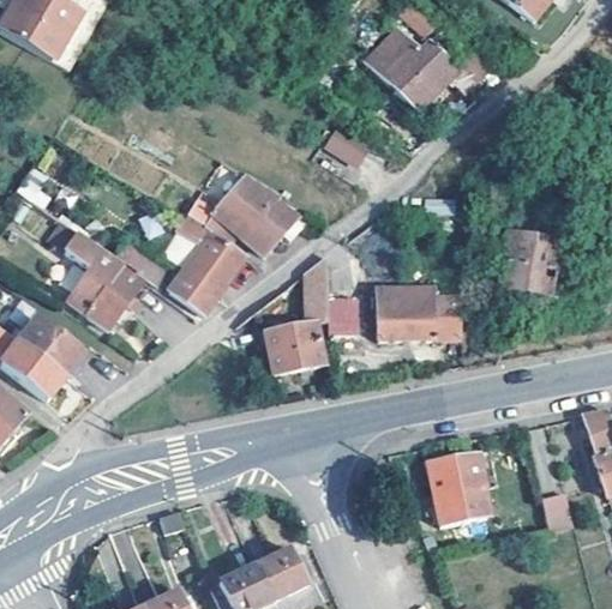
[(18,0),(13,8),(1,30),(27,46),(52,60),(83,8),(70,1),(67,0),(18,0)]
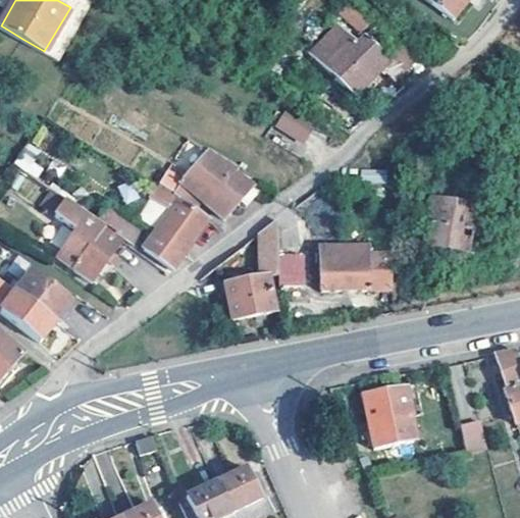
[(369,18),(352,0),(346,0),(341,6),(361,27),(369,18)]
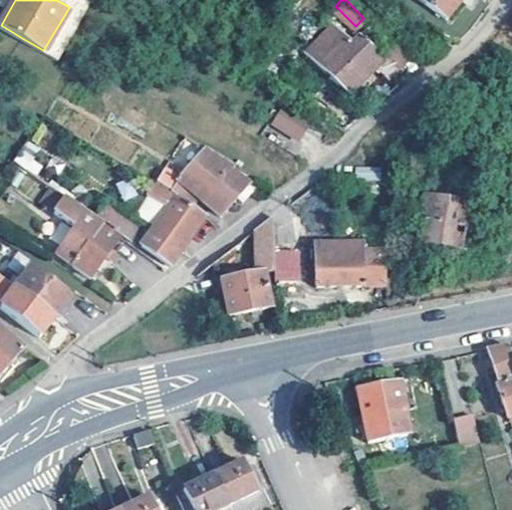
[(420,0),(443,17),(456,0),(420,0)]
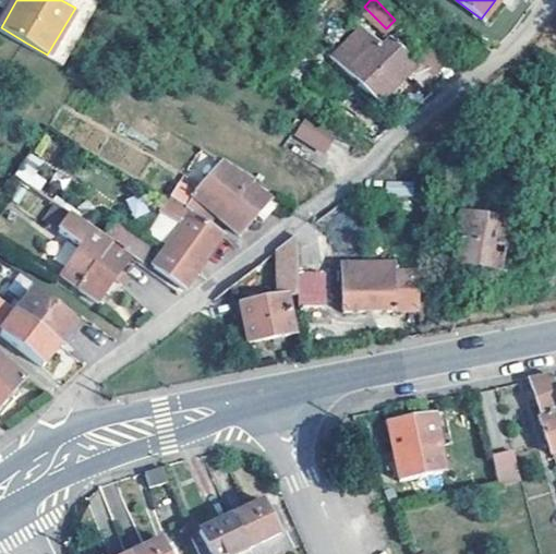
[(12,8),(7,4),(0,15),(0,26),(1,27),(12,8)]
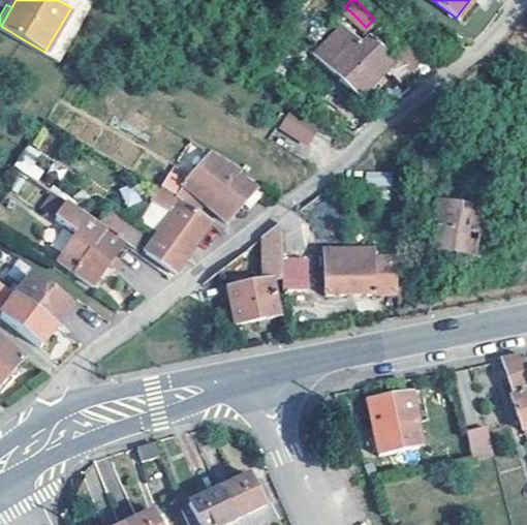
[(363,39),(344,20),(314,50),(359,94),(388,66),(400,81),(409,71),(393,54),(370,32),(363,39)]
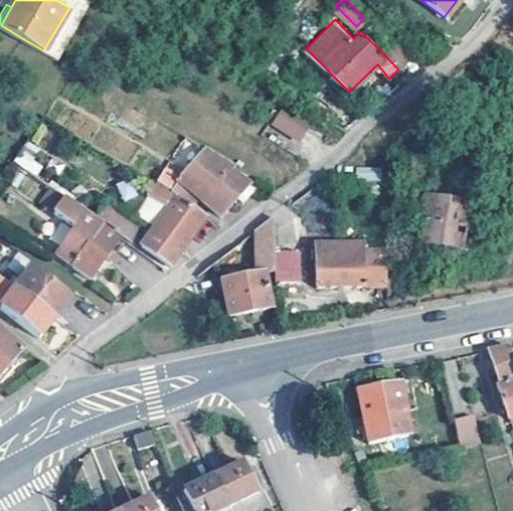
[(417,52),(401,35),(382,52),(398,69),(417,52)]
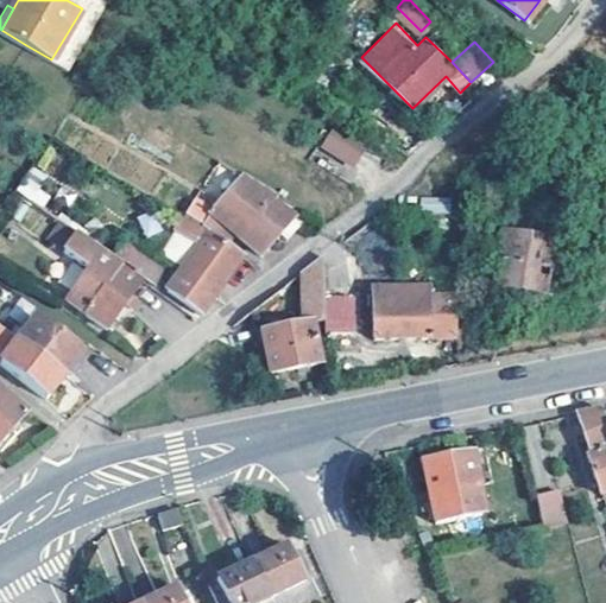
[(334,131),(323,145),(351,164),(360,150),(334,131)]
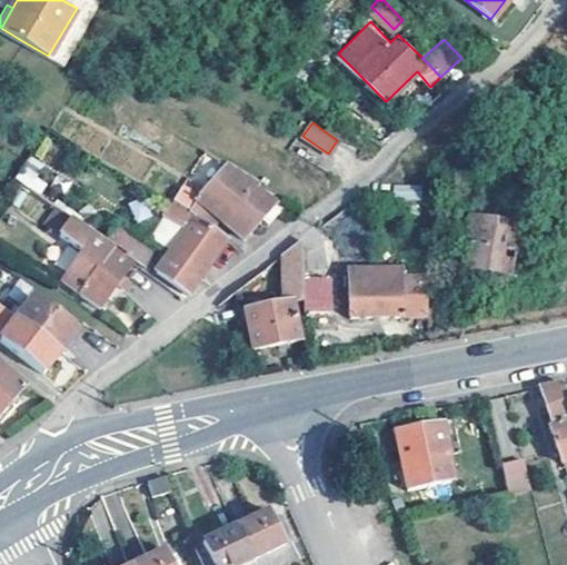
[(36,157),(31,154),(23,164),(22,166),(28,169),(36,157)]
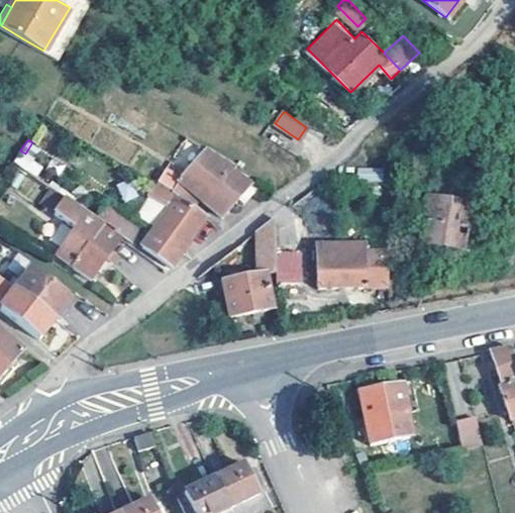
[(167,188),(191,203),(197,196),(222,215),(236,198),(241,191),(249,182),(233,169),(236,165),(208,148),(184,176),(169,166),(158,182),(160,184),(167,188)]
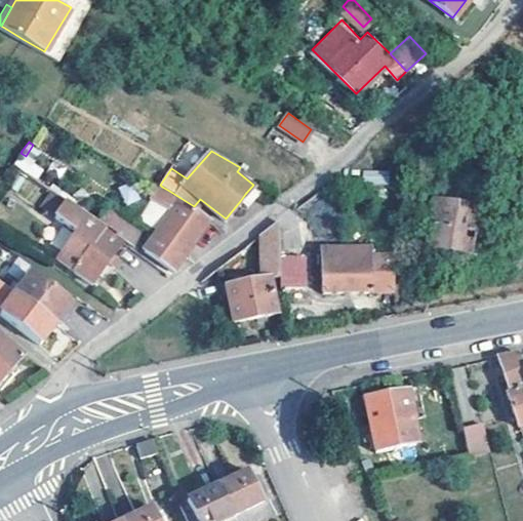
[(211,219),(194,206),(169,191),(162,187),(145,213),(146,218),(160,229),(146,248),(175,270),(187,254),(193,245),(211,219)]
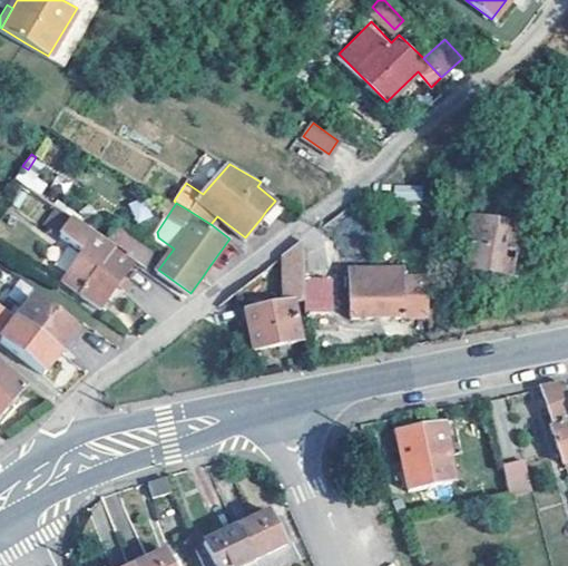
[(133,262),(55,207),(42,224),(84,252),(64,282),(80,293),(101,308),(133,262)]
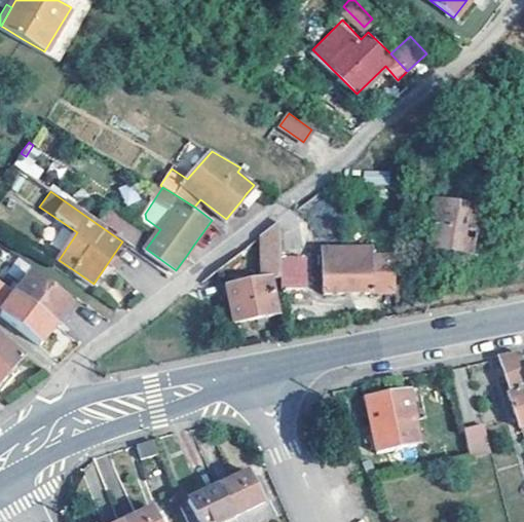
[(248,196),(246,194),(240,201),(246,203),(251,197),(248,196)]
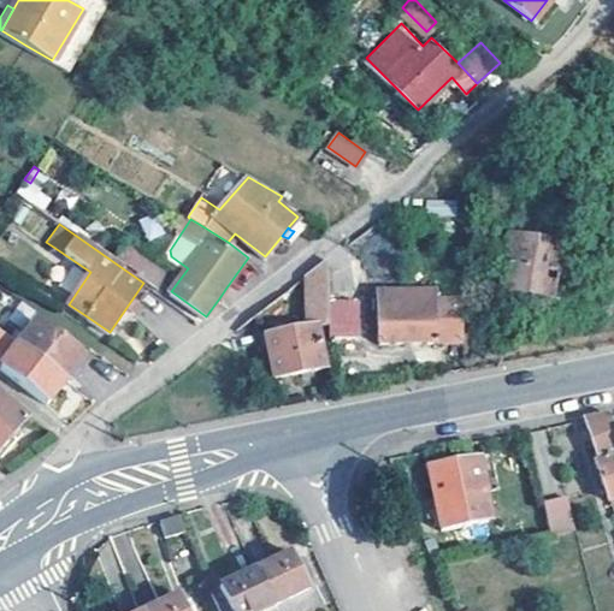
[(561,239),(507,232),(500,288),(554,296),(561,239)]
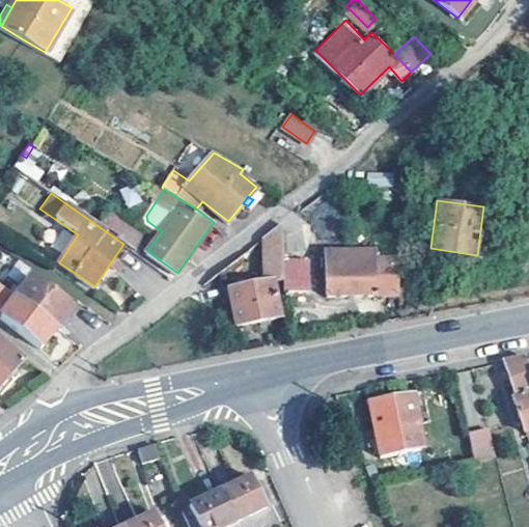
[(122,221),(116,216),(111,224),(122,232),(121,233),(139,245),(147,233),(130,221),(122,221)]
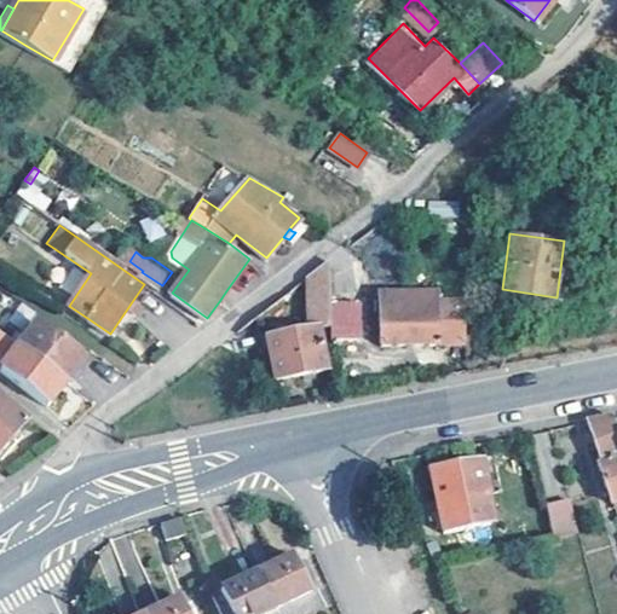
[(304,273),(305,301),(327,287),(327,255),(304,273)]
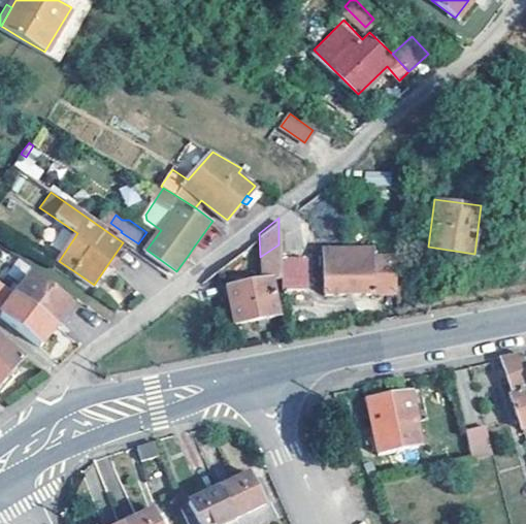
[(275,275),(278,275),(278,255),(278,244),(260,257),(260,276),(226,284),(233,319),(275,312),(271,282),(276,282),(275,275)]
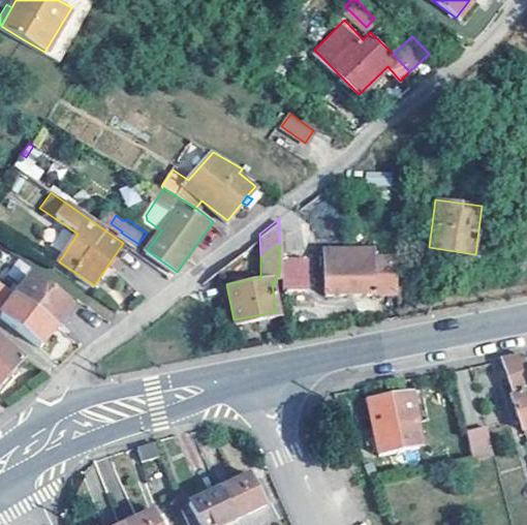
[(374,246),(326,246),(324,290),(398,290),(397,254),(375,254),(374,246)]
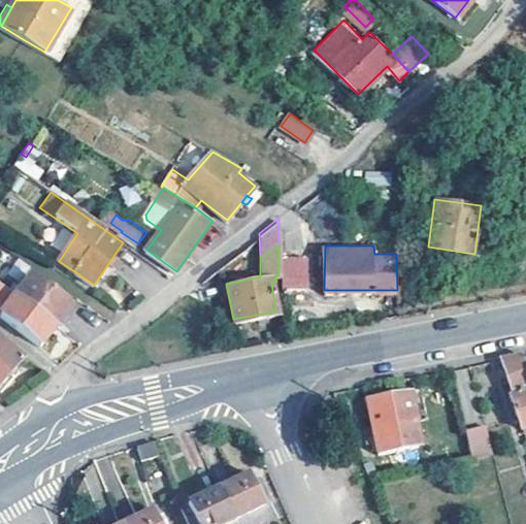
[(199,251),(194,247),(188,256),(192,259),(199,251)]
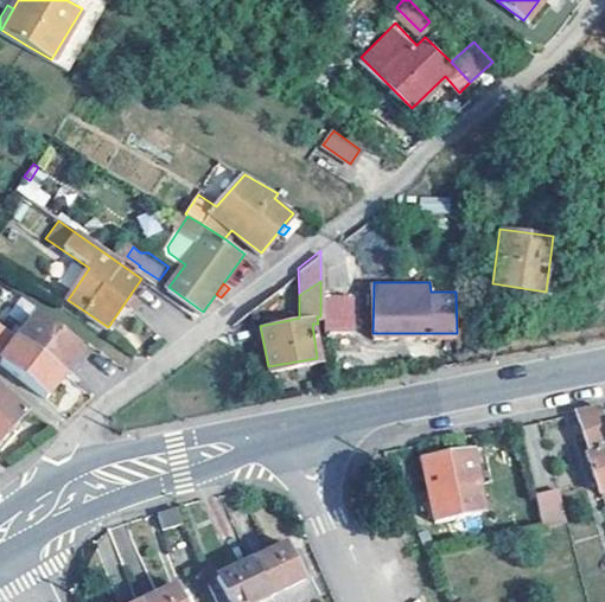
[(350,293),(320,293),(320,316),(320,330),(351,330),(350,293)]
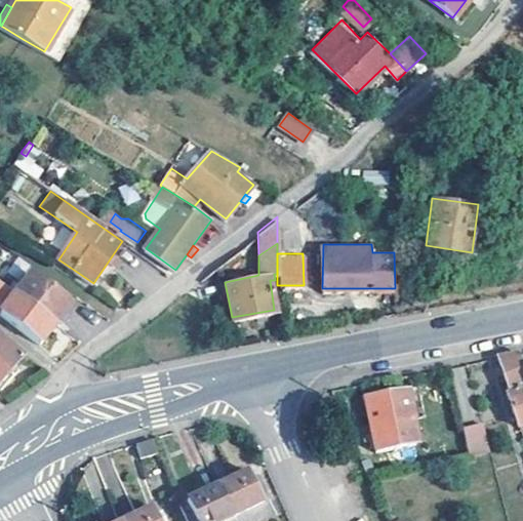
[(167,272),(146,256),(137,269),(157,282),(167,272)]
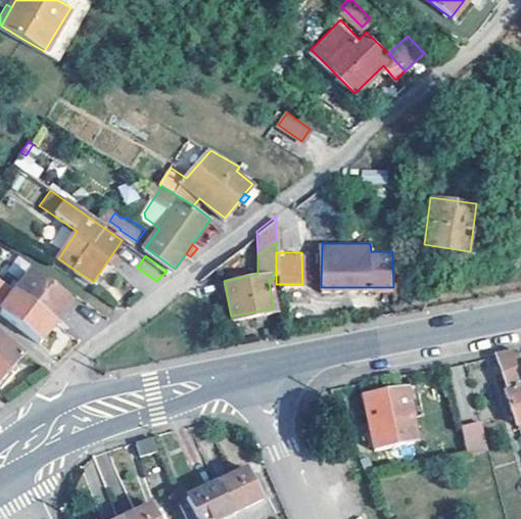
[(15,292),(55,323),(59,318),(70,301),(32,272),(18,288),(13,283),(10,288),(15,292)]
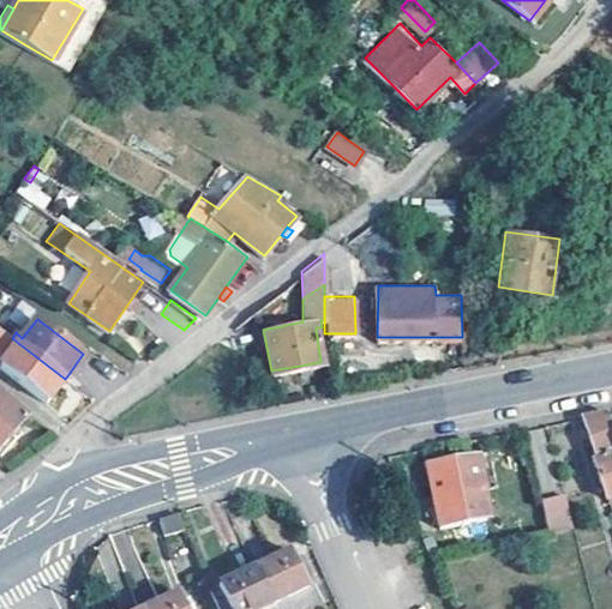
[(0,365),(48,402),(65,379),(18,343),(0,365)]
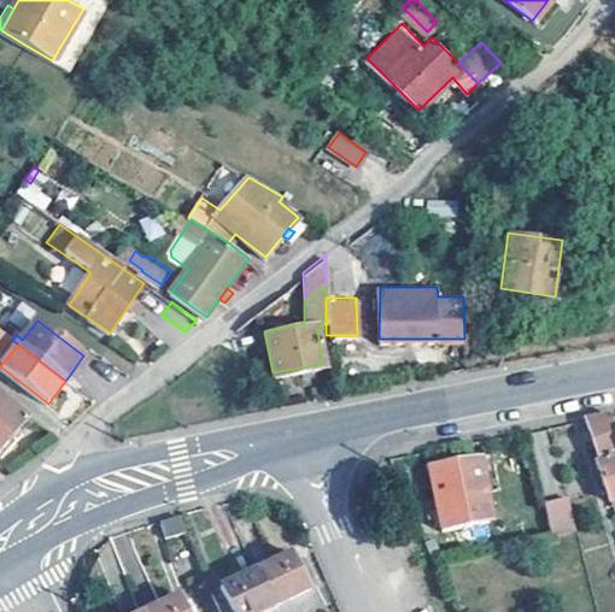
[(0,445),(27,415),(0,390),(0,445)]
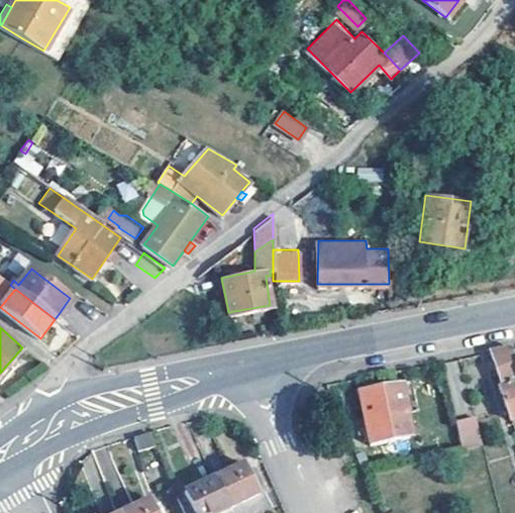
[(514,353),(512,345),(490,349),(500,381),(496,383),(508,417),(511,416),(514,424),(514,353)]
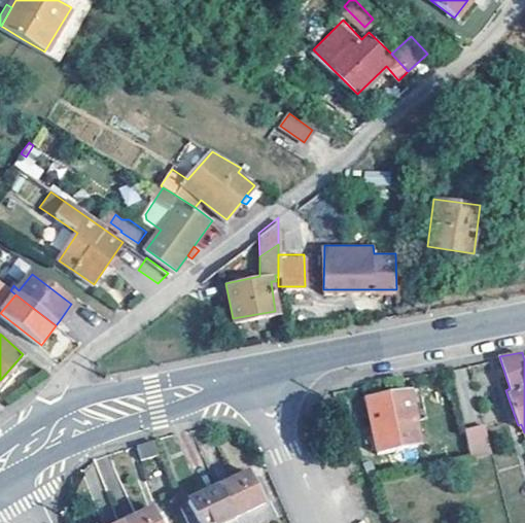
[(416,417),(410,388),(365,397),(368,409),(376,451),(417,443),(412,418),(416,417)]
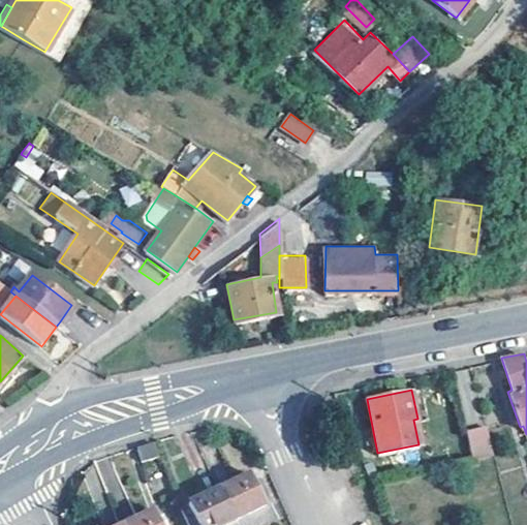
[(493,449),(486,422),(465,426),(472,454),(493,449)]
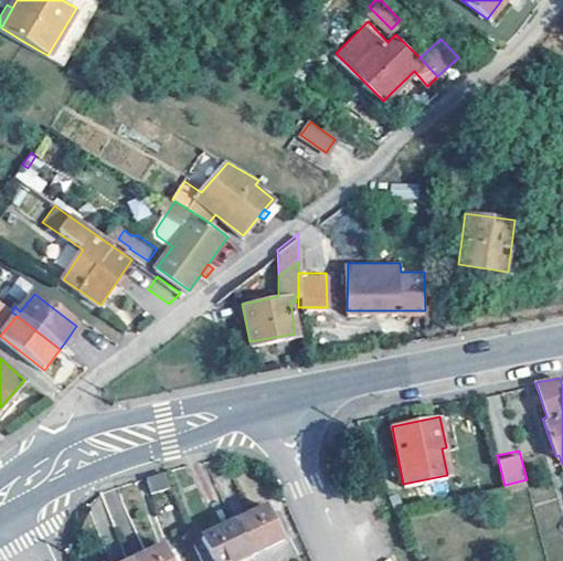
[(181,519),(176,506),(165,509),(170,524),(181,519)]
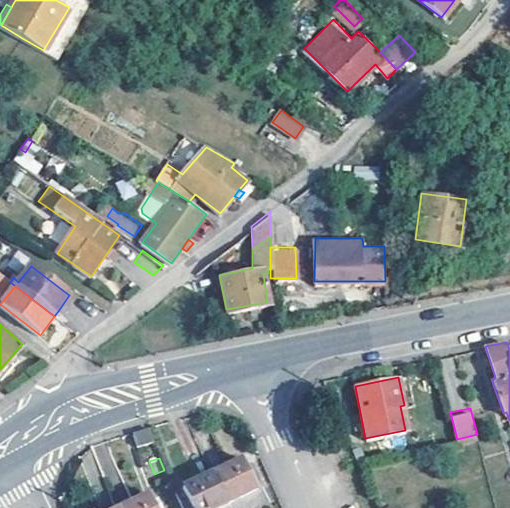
[(243,458),(213,473),(229,507),(254,507),(268,501),(254,466),(247,468),(243,458)]
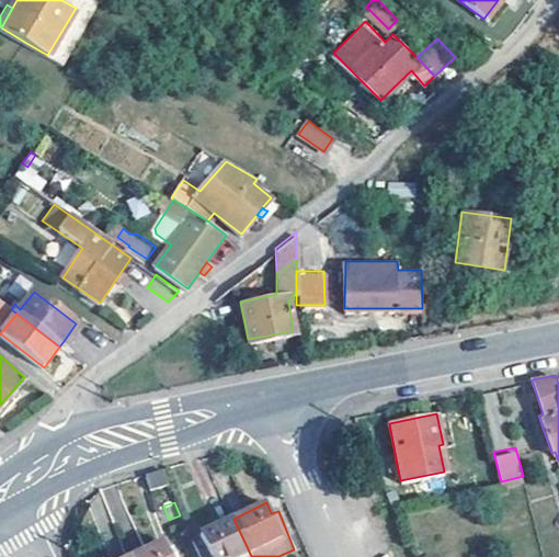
[(251,556),(234,519),(201,534),(203,542),(195,545),(201,556),(251,556)]
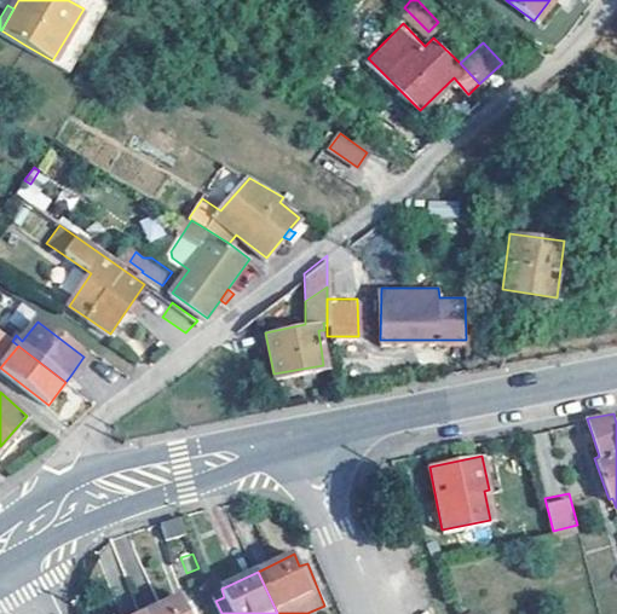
[(180,596),(144,613),(196,613),(194,608),(188,612),(180,596)]
